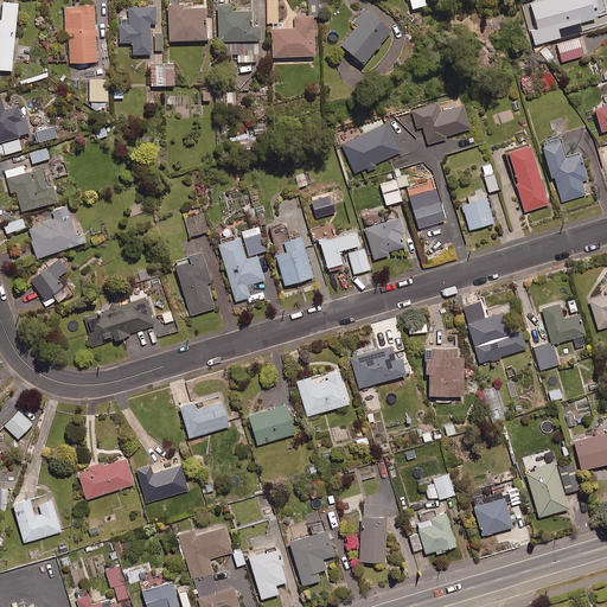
[(279,23),(278,0),(267,0),(267,23),(279,23)]
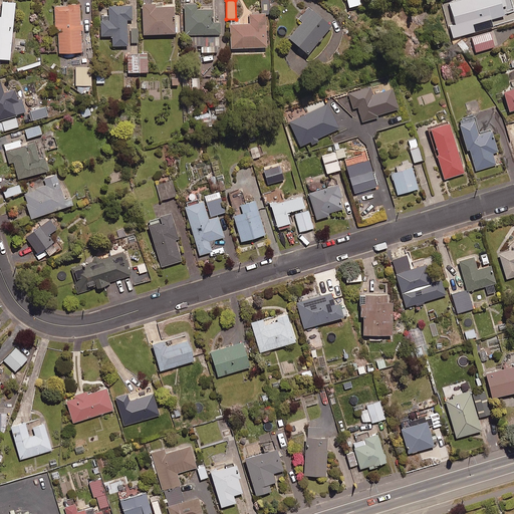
[(267,47),(266,15),(271,15),(270,0),(261,0),(263,14),(251,14),(251,24),(232,25),(232,48),(267,47)]
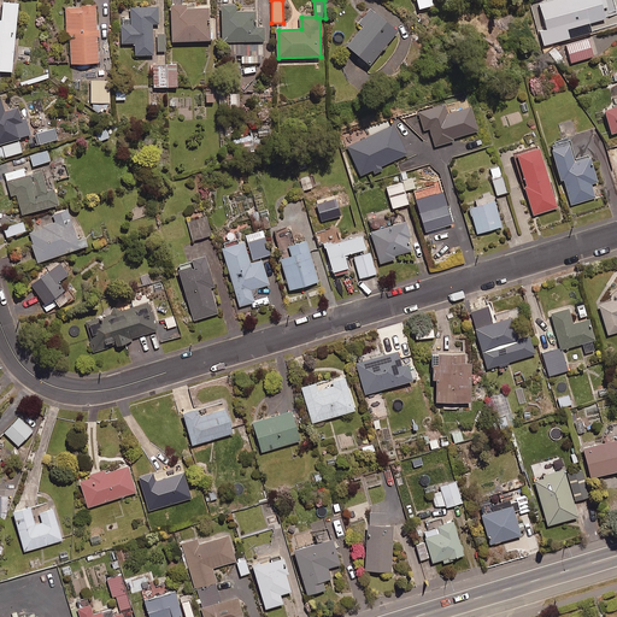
[(415,0),(417,10),(432,6),(429,0),(415,0)]
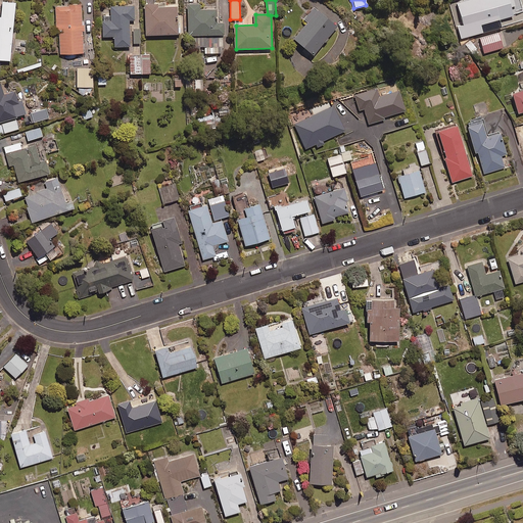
[(522,0),(460,0),(449,3),(462,40),(502,27),(500,19),(522,11),(522,0)]
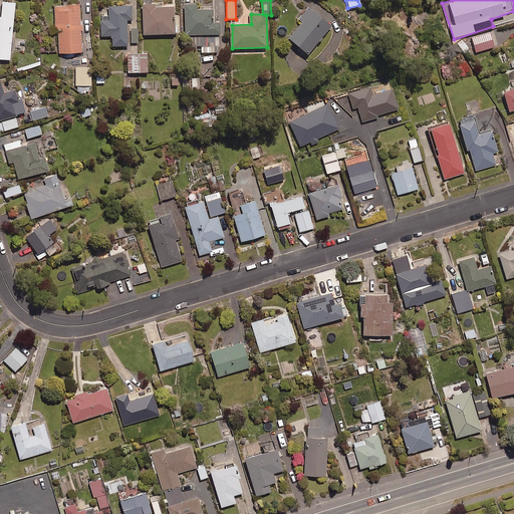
[(0,58),(10,60),(16,3),(3,2),(2,17),(0,16),(0,58)]
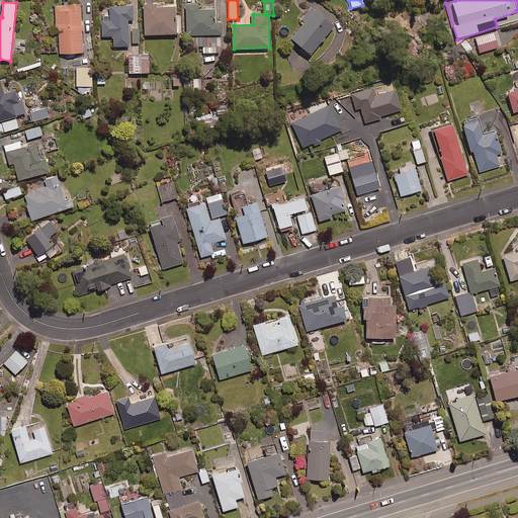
[(157,7),(157,3),(143,4),(145,35),(177,33),(175,5),(157,7)]
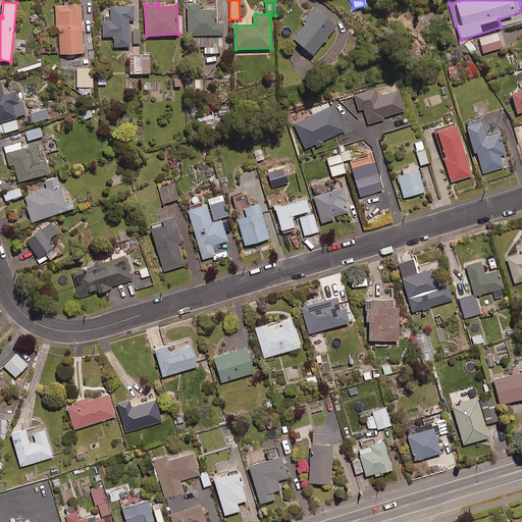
[(189,4),(189,36),(195,36),(194,47),(205,48),(205,53),(223,54),(224,36),(225,36),(225,22),(219,22),(219,10),(201,10),(201,4),(189,4)]
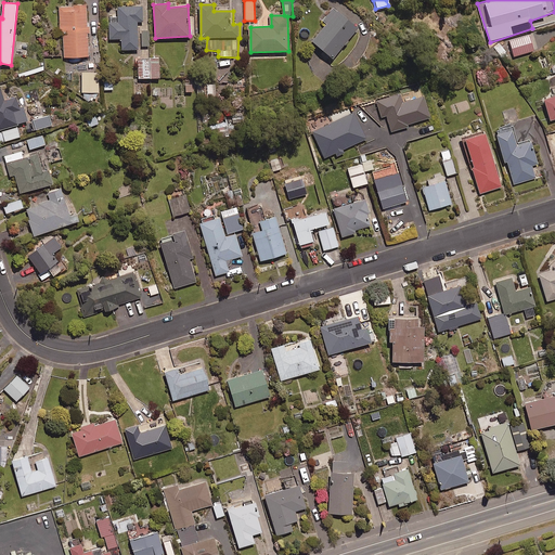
[(64,57),(89,56),(87,5),(59,7),(61,35),(63,35),(64,57)]
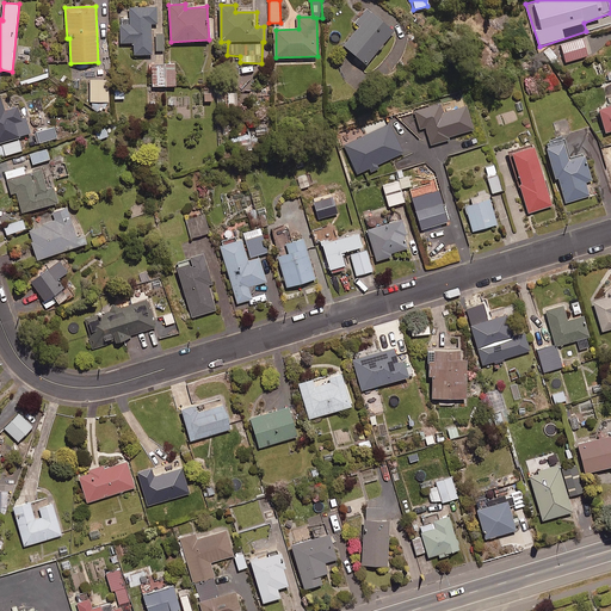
[(158,24),(158,7),(130,8),(131,19),(121,19),(122,43),(134,43),(135,55),(153,54),(152,24),(158,24)]
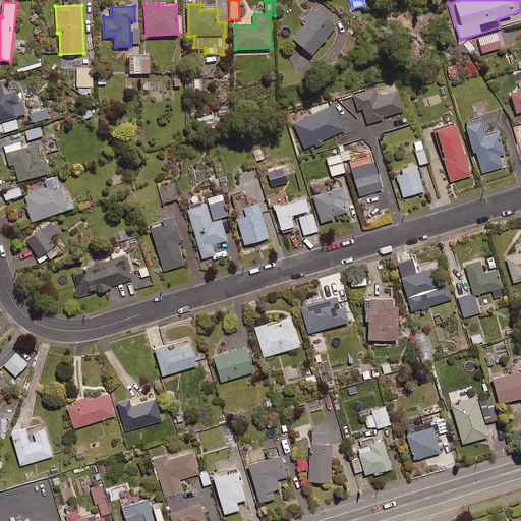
[(313,55),(337,27),(313,8),(304,18),(307,21),(293,39),(313,55)]
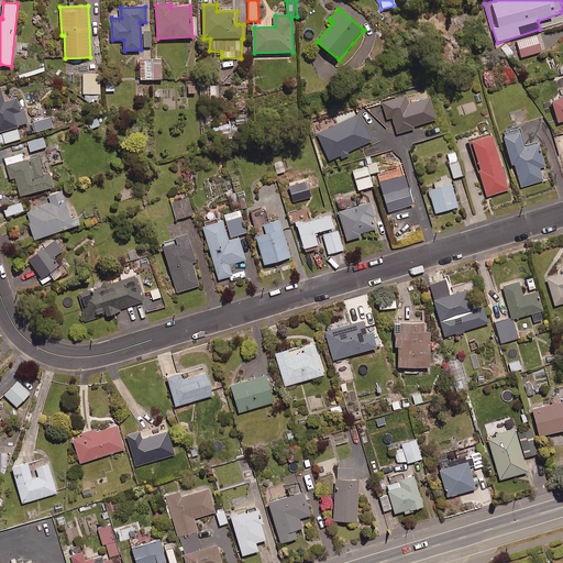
[(521,58),(541,52),(536,35),(516,42),(521,58)]
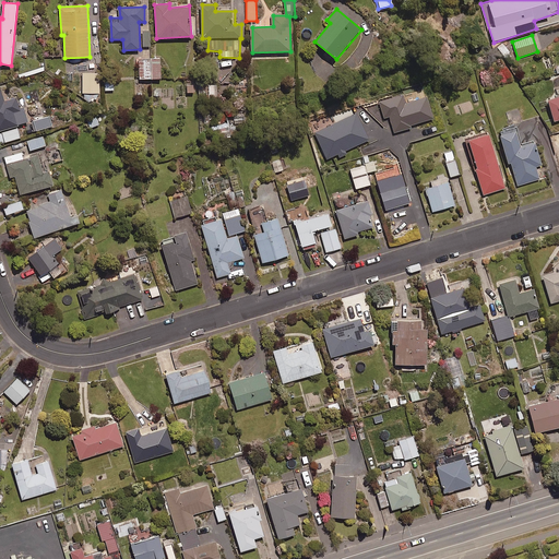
[(140,80),(162,79),(161,59),(139,60),(140,80)]
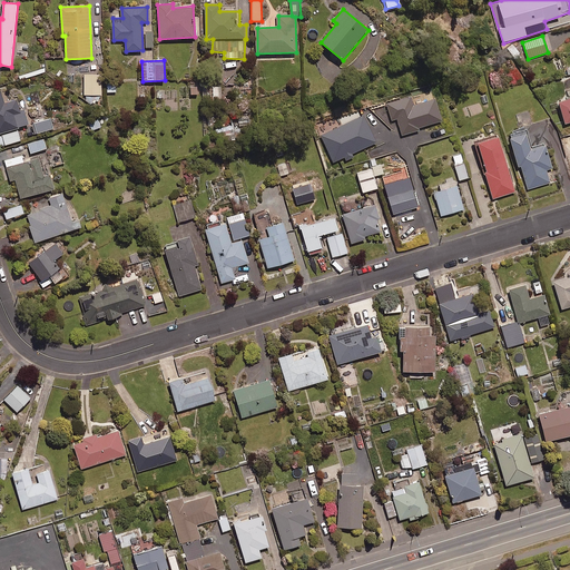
[(85,95),(101,95),(101,75),(85,75),(85,95)]
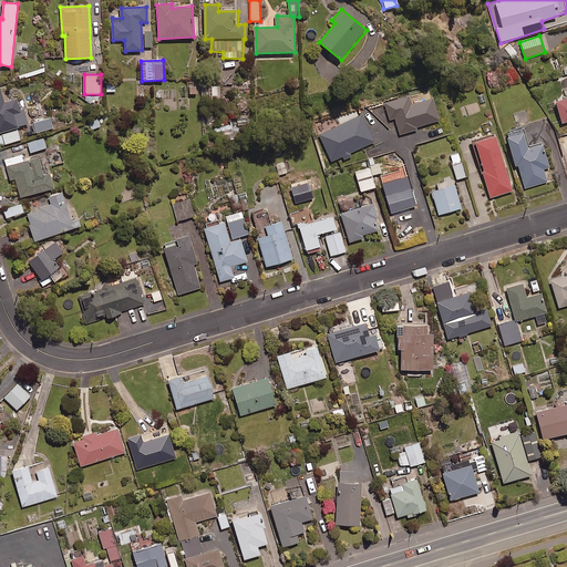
[(189,93),(197,94),(198,84),(191,83),(189,93)]
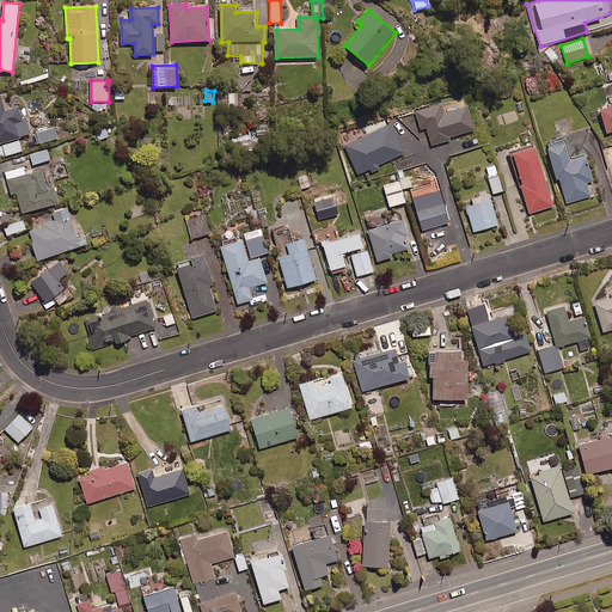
[(0,142),(19,138),(31,134),(28,117),(23,118),(20,106),(5,111),(1,98),(0,97),(0,142)]
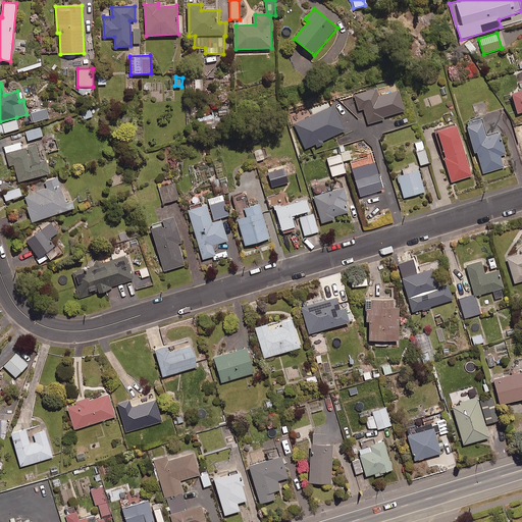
[(521,91),(510,95),(516,114),(521,112),(521,91)]
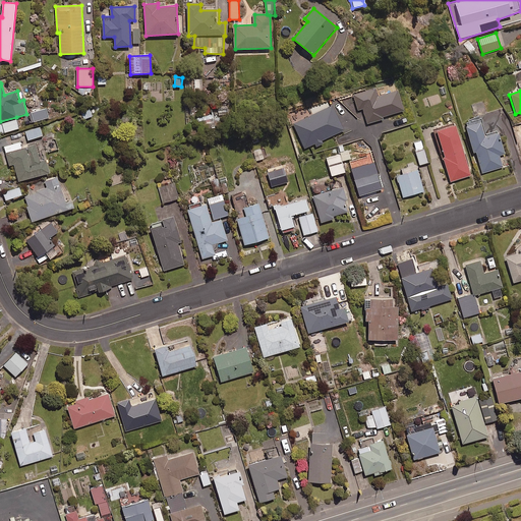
[(35,122),(49,118),(47,109),(32,113),(35,122)]
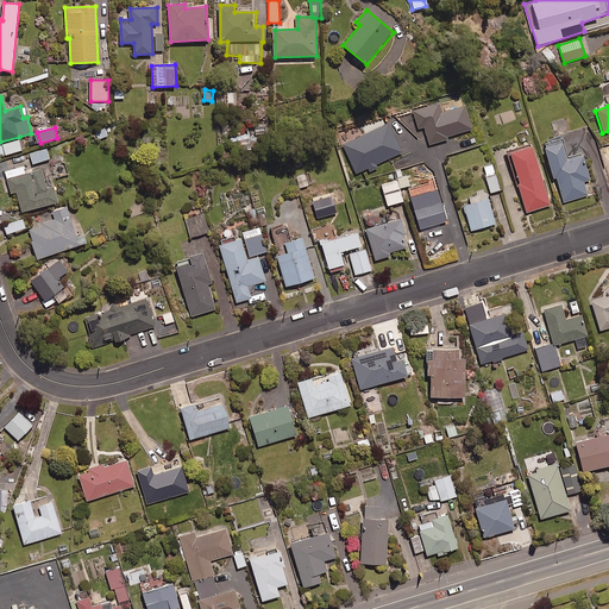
[(581,155),(566,159),(560,139),(542,144),(553,177),(554,177),(563,203),(586,195),(583,182),(589,181),(581,155)]
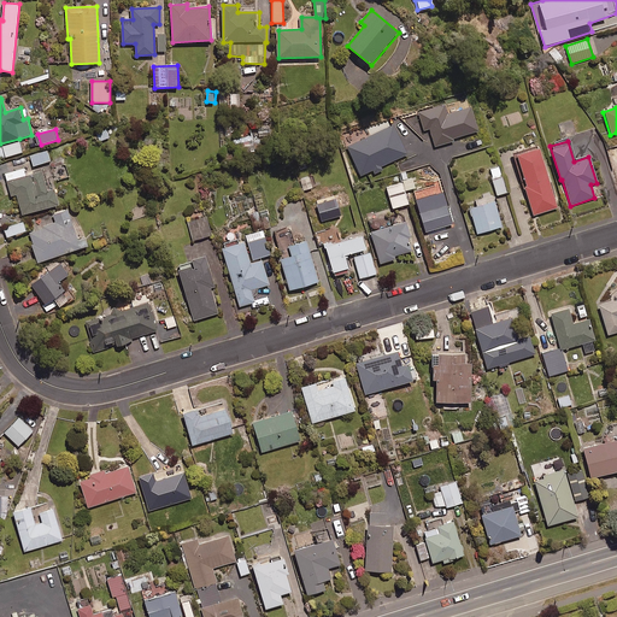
[(0,158),(23,152),(21,142),(0,147),(0,158)]
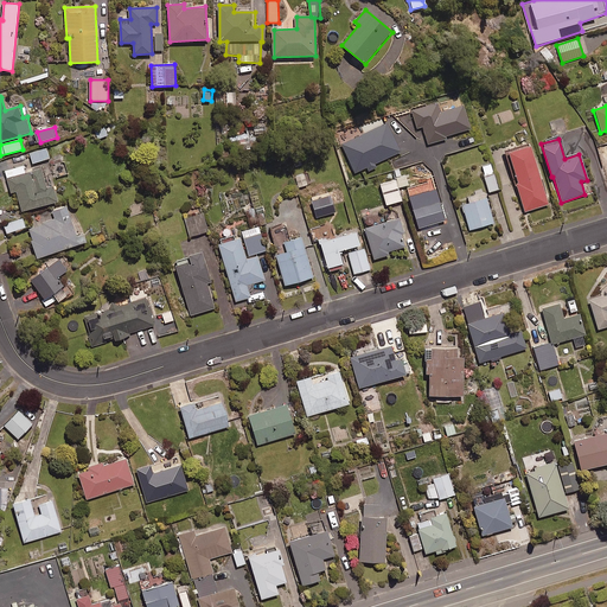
[(524,212),(548,205),(529,147),(505,154),(524,212)]
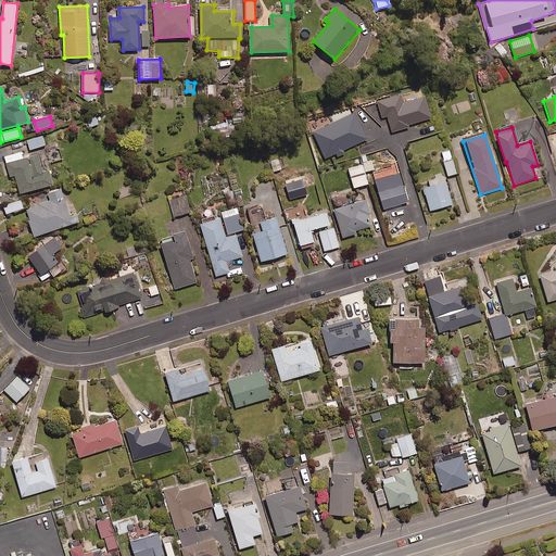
[(30,150),(46,146),(43,136),(28,140),(30,150)]
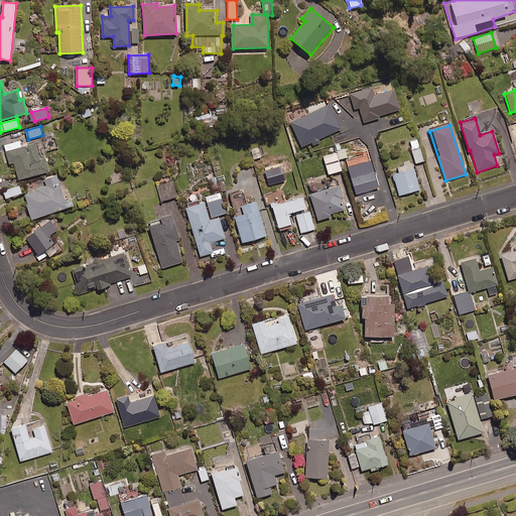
[(415,164),(422,161),(416,139),(408,142),(415,164)]
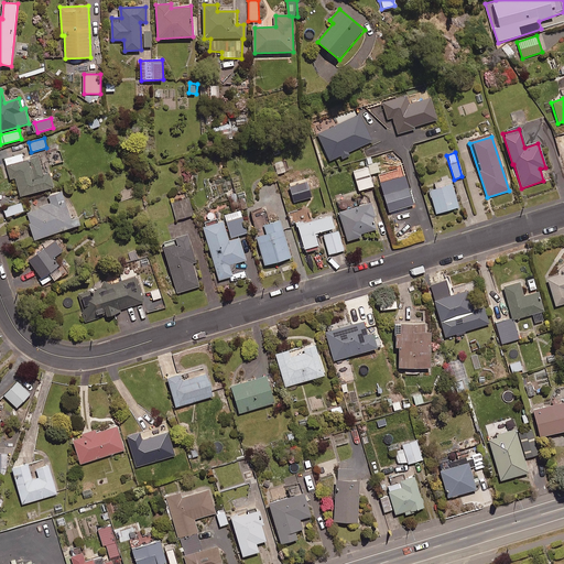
[(41,155),(24,161),(22,154),(4,160),(10,180),(15,177),(21,196),(53,187),(49,171),(45,172),(41,155)]
